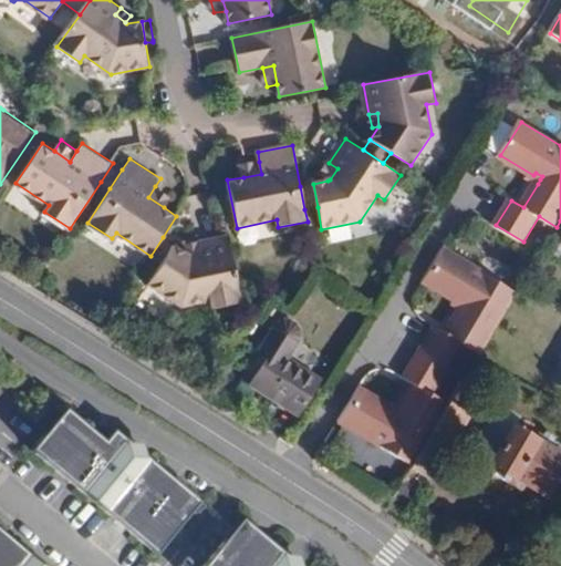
[(261,174),(259,162),(241,165),(243,177),(261,174)]
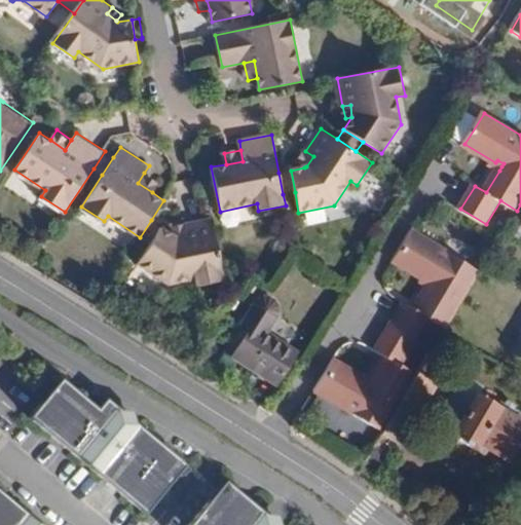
[(105,151),(94,169),(102,175),(113,157),(105,151)]
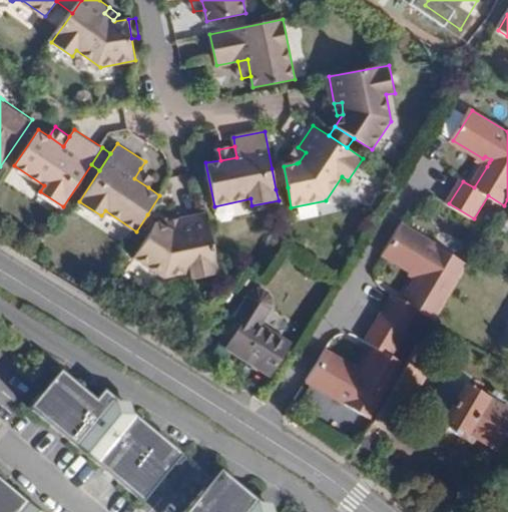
[(306,152),(298,147),(292,157),(299,162),(306,152)]
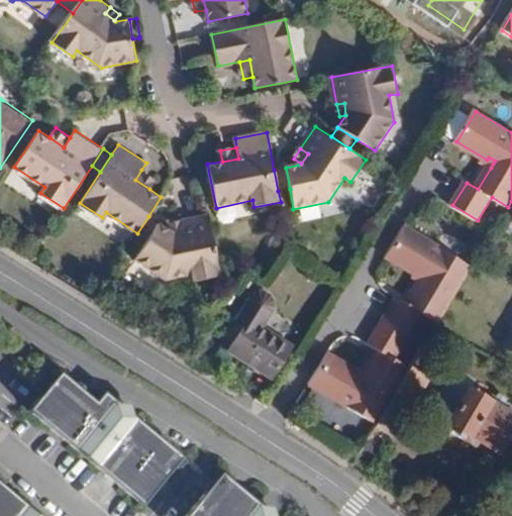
[(489,158),(487,160),(485,164),(491,168),(493,164),(495,161),(489,158)]
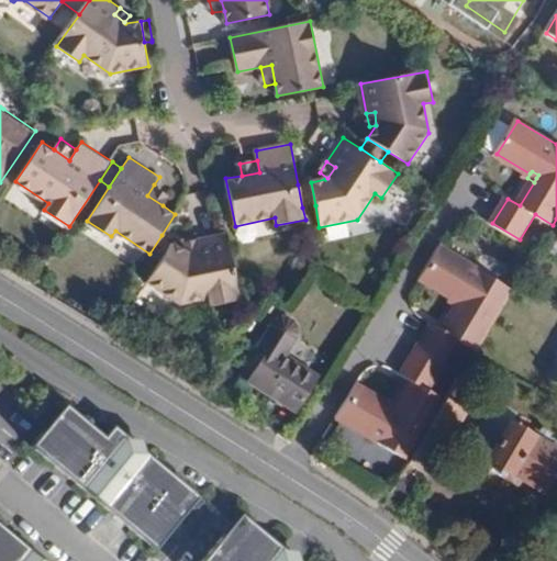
[(315,205),(311,182),(298,184),(302,208),(315,205)]
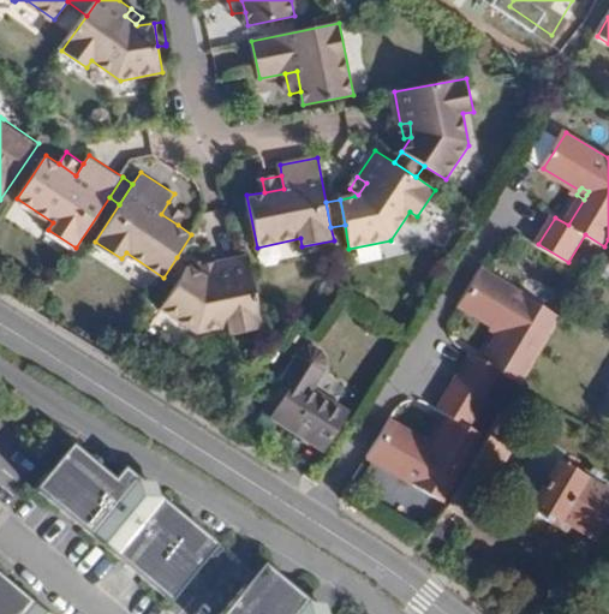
[(185,214),(168,202),(161,214),(178,225),(185,214)]
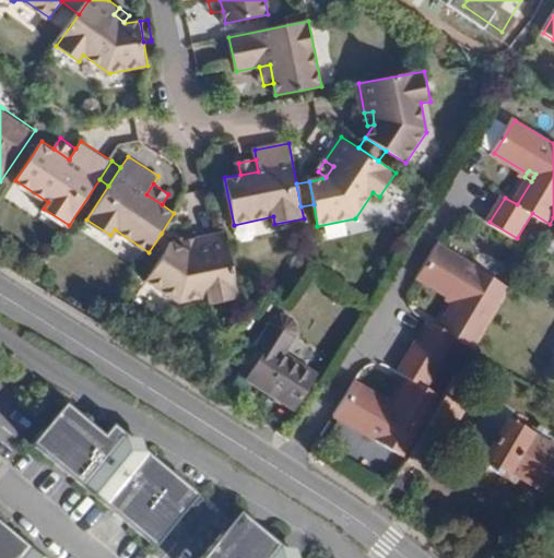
[(172,239),(158,259),(146,280),(179,300),(209,295),(211,303),(239,297),(226,233),(198,238),(199,248),(187,250),(185,249),(172,239)]
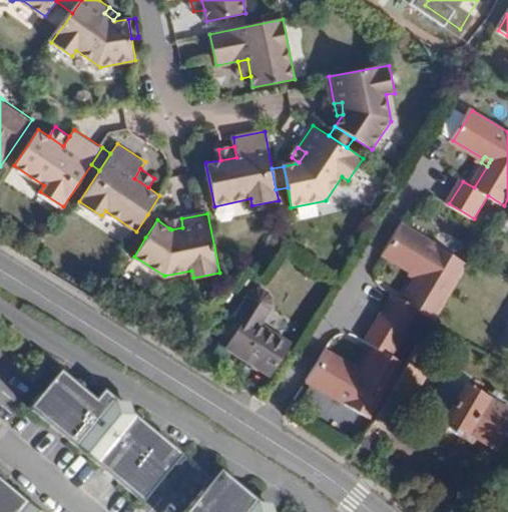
[(145,237),(157,219),(147,214),(136,231),(135,232),(145,237)]
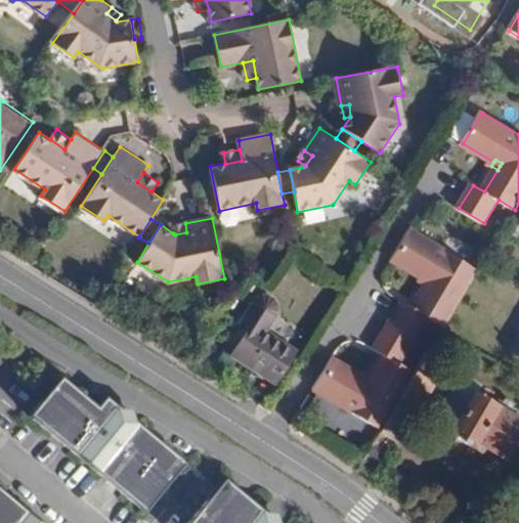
[(186,232),(185,223),(172,226),(173,233),(175,234),(186,232)]
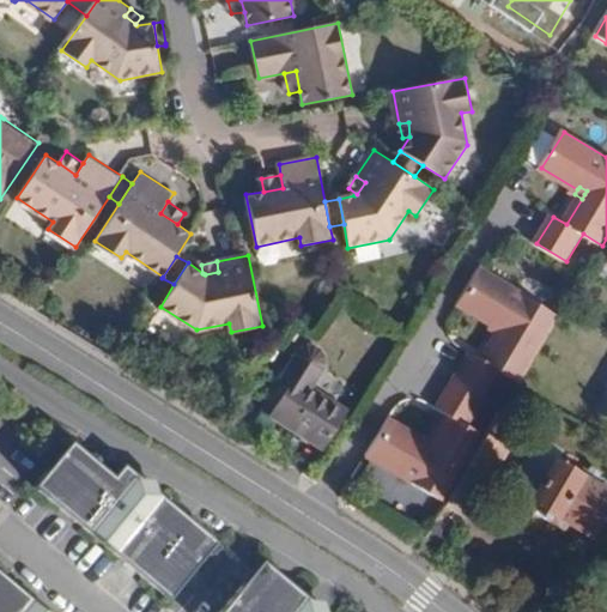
[(449,502),(489,435),(469,424),(502,370),(521,381),(542,346),(562,314),(483,267),(462,303),(497,323),(504,328),(501,333),(485,359),(473,352),(441,406),(453,413),(437,441),(433,448),(426,443),(428,441),(392,419),(370,455),(449,502)]
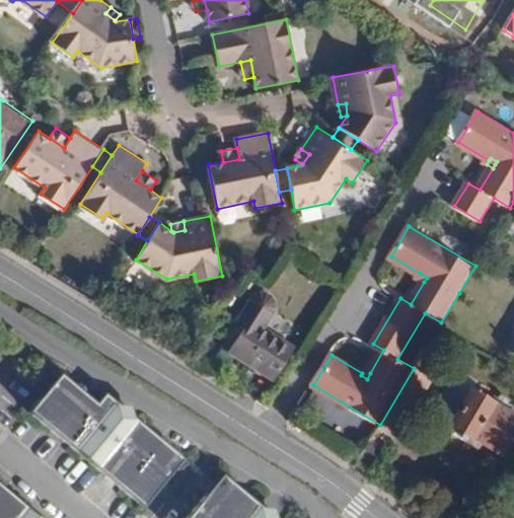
[(250,322),(244,334),(231,353),(275,380),(296,347),(267,327),(277,311),(276,305),(275,302),(274,299),(273,296),(270,295),(267,294),(262,294),(257,296),(252,298),(242,316),(250,322)]
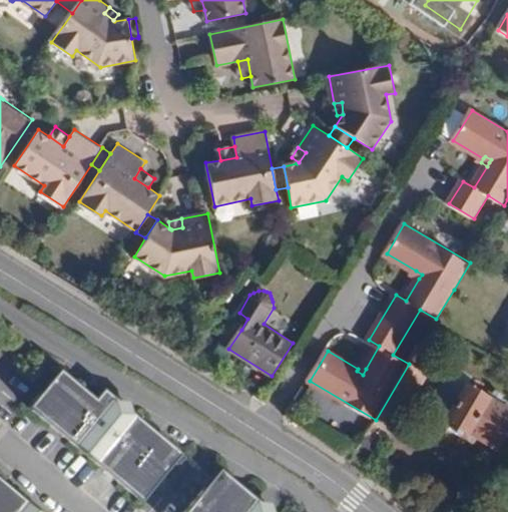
[(247,319),(239,313),(232,323),(241,330),(247,319)]
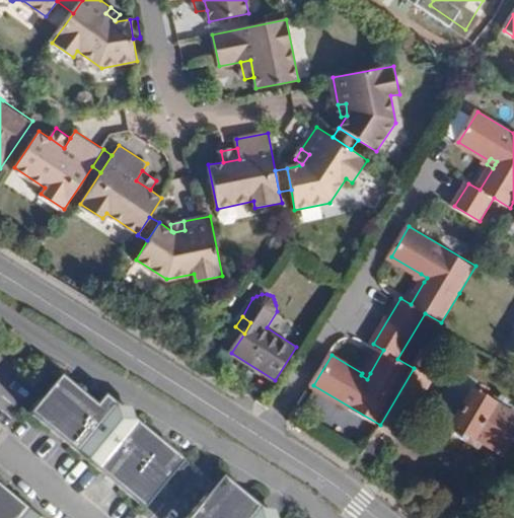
[(414,368),(380,425),(358,463),(372,474),(393,436),(398,439),(433,379),(414,368)]
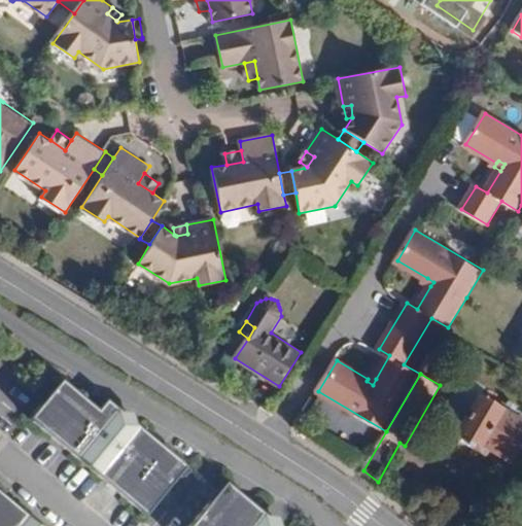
[(370,375),(368,379),(367,381),(373,385),(376,379),(370,375)]
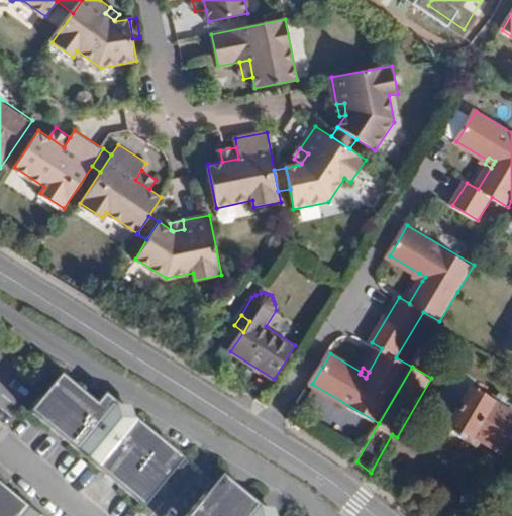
[(475,380),(458,370),(433,411),(450,422),(446,428),(470,442),(474,435),(504,454),(511,441),(511,412),(505,408),(510,399),(499,393),(495,399),(472,385),(475,380)]
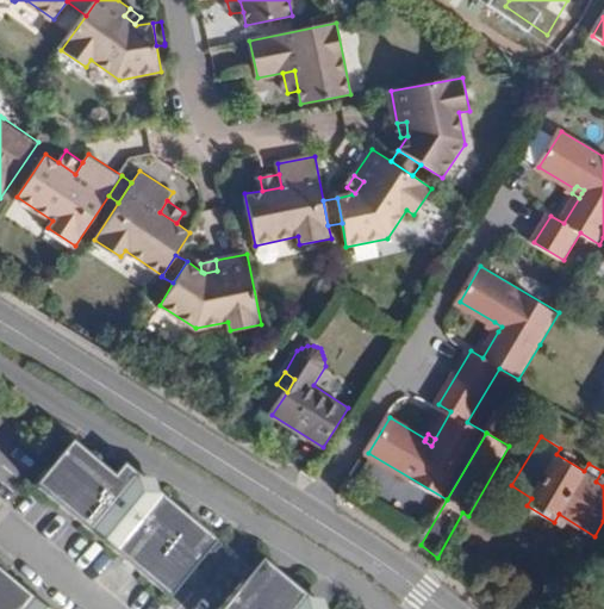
[(218,538),(162,490),(159,495),(136,476),(139,471),(126,459),(116,473),(74,437),(38,482),(170,595),(218,538)]
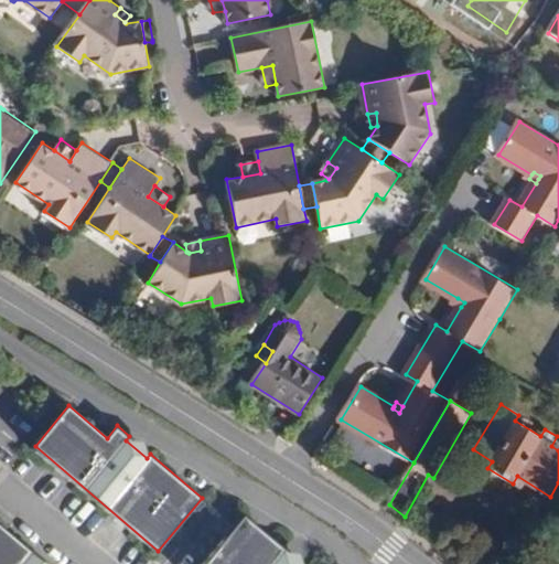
[(150,454),(129,436),(126,440),(147,458),(150,454)]
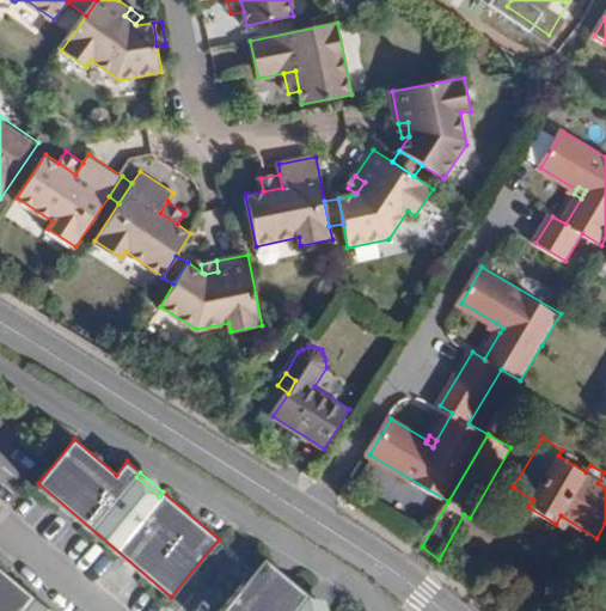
[(322,610),(304,597),(308,591),(267,556),(220,610),(322,610)]
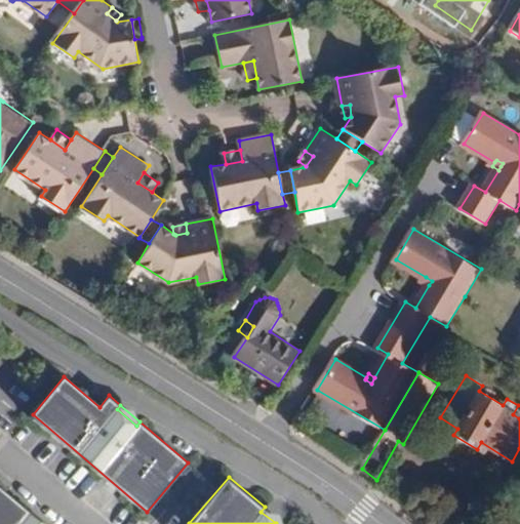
[(47,523),(0,484),(0,523),(47,523)]
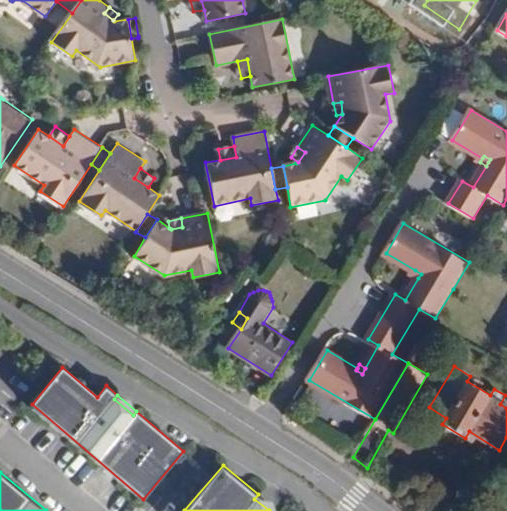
[(277,510),(258,494),(254,499),(269,510),(277,510)]
